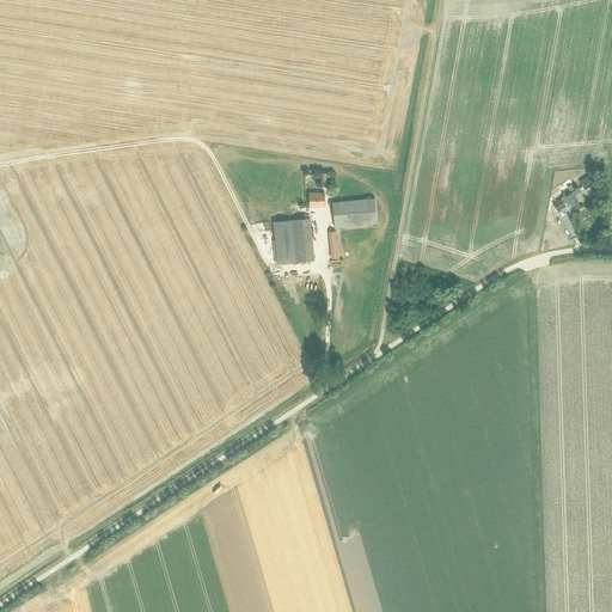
[(592,172),(580,181),(585,188),(588,187),(589,188),(598,182),(592,172)]
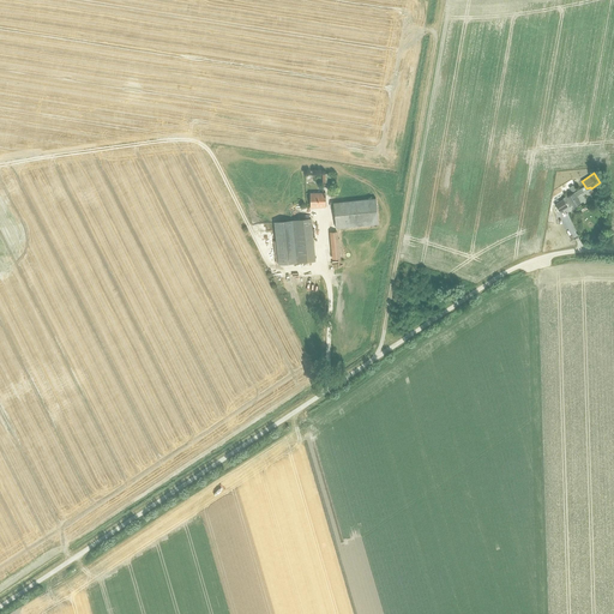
[(564,199),(554,204),(559,211),(569,206),(572,205),(573,208),(581,203),(577,197),(583,192),(581,188),(573,193),(573,192),(567,197),(566,196),(563,198),(564,199)]
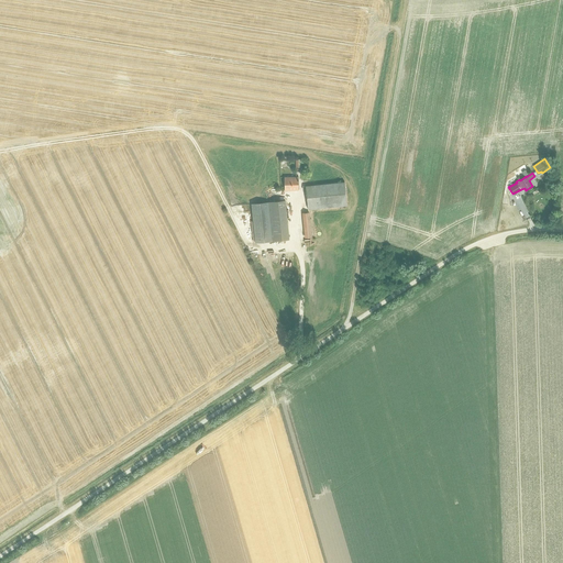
[(285,190),(298,189),(298,177),(284,177),(285,190)]
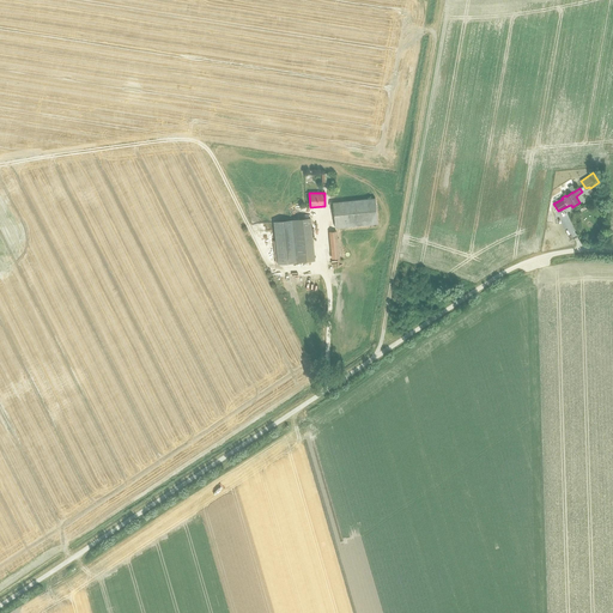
[(335,228),(378,223),(375,198),(333,202),(335,228)]
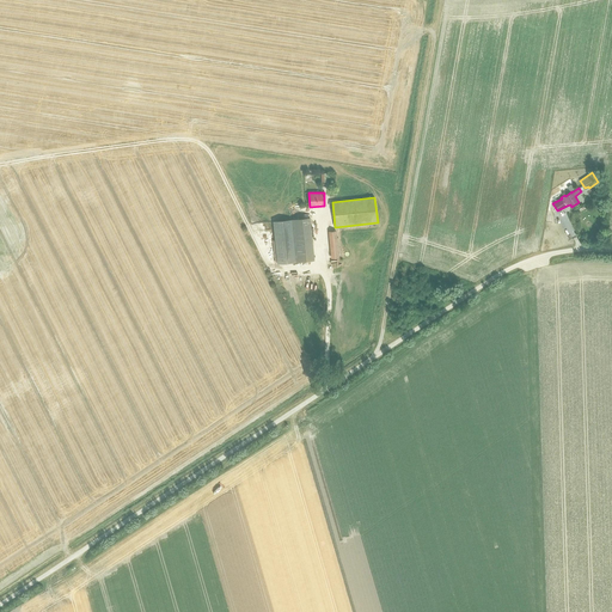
[(276,262),(313,258),(310,219),(273,222),(276,262)]
